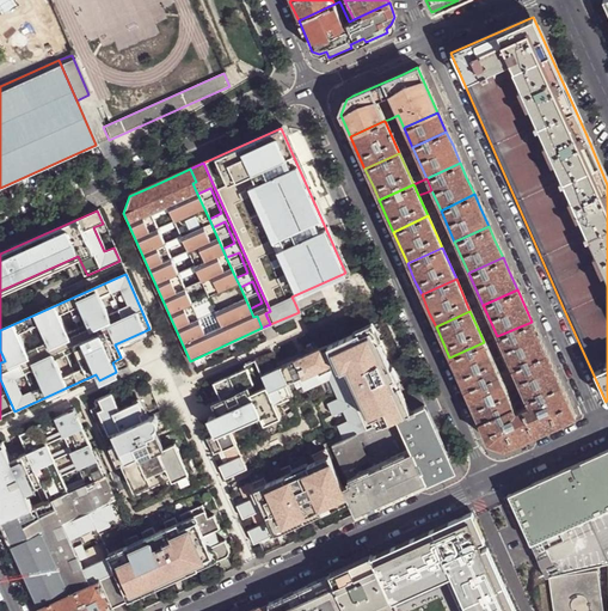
[(538,335),(532,322),(497,336),(511,368),(545,353),(538,335)]
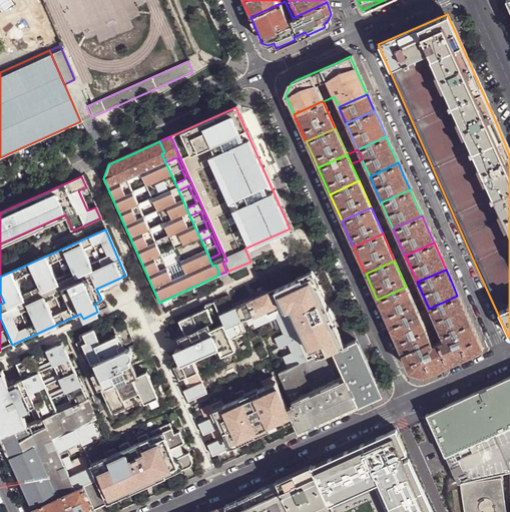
[(402,278),(406,287),(412,285),(417,282),(413,273),(402,278)]
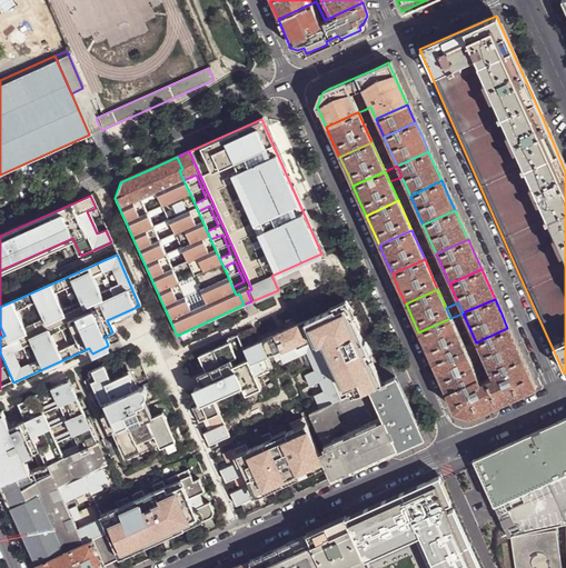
[(313,398),(317,410),(329,405),(329,406),(369,389),(380,385),(369,359),(366,361),(364,354),(366,352),(346,307),(334,312),(333,309),(241,349),(238,351),(235,344),(229,346),(228,344),(227,344),(197,357),(204,371),(208,382),(200,386),(192,390),(199,405),(190,409),(197,424),(206,419),(211,430),(201,435),(207,447),(228,437),(210,400),(240,387),(245,396),(259,389),(254,376),(268,370),(262,359),(276,354),(280,365),(305,354),(314,372),(303,378),(307,388),(318,384),(323,394),(313,398)]
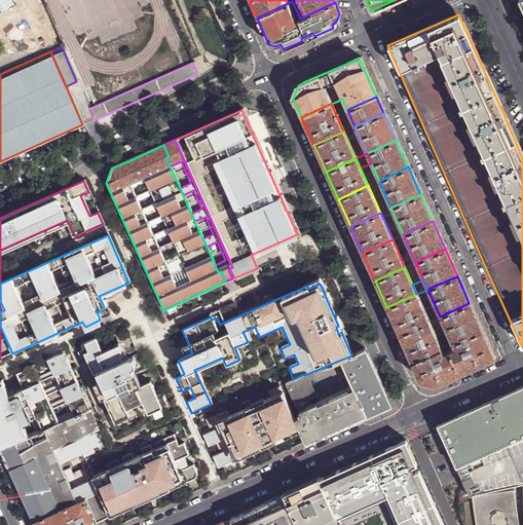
[(394,323),(399,335),(428,322),(416,294),(386,307),(394,323)]
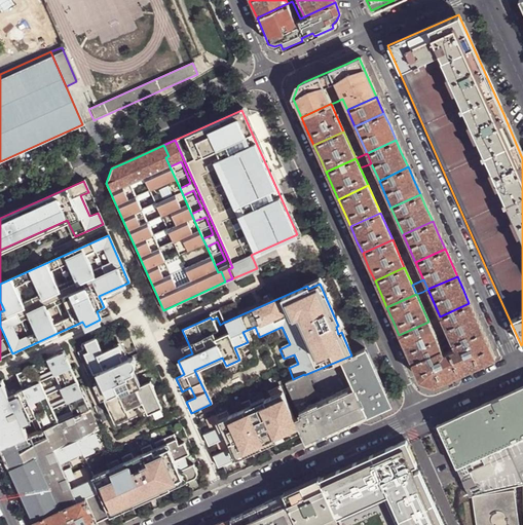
[(469,303),(440,316),(452,343),(481,331),(475,315),(469,303)]
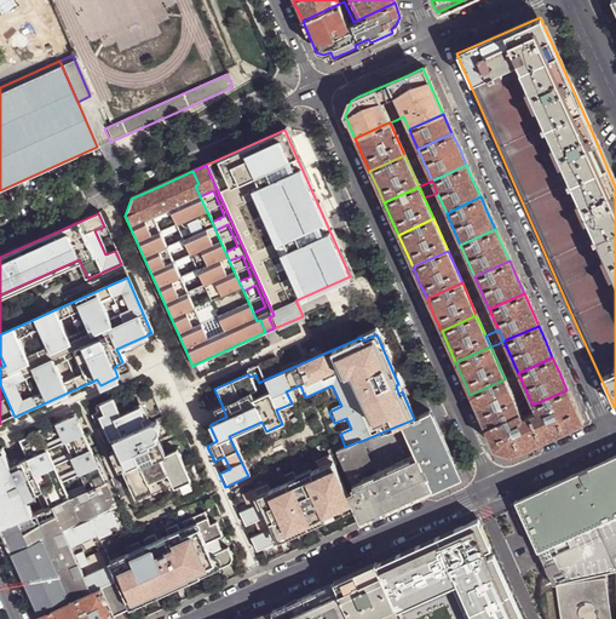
[(246,371),(247,374),(248,374),(249,377),(255,374),(259,383),(263,380),(257,366),(246,371)]
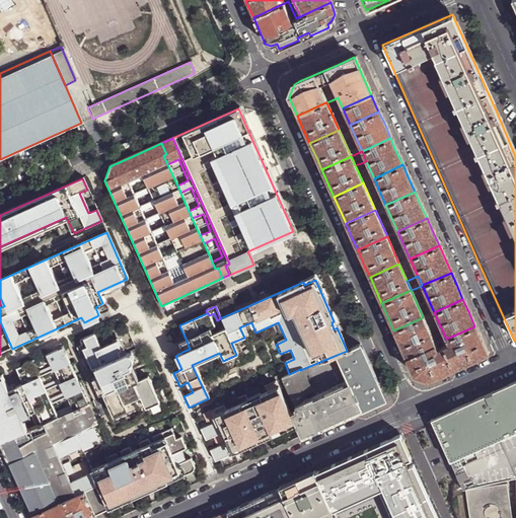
[(400,345),(406,357),(435,345),(423,317),(393,330),(400,345)]
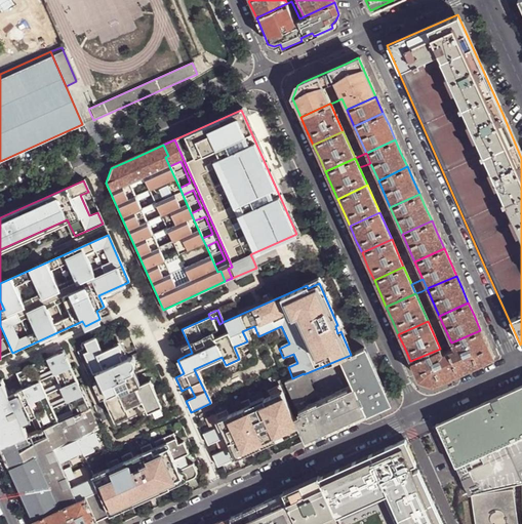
[(492,357),(480,330),(451,343),(453,348),(448,351),(457,372),(476,364),(492,357)]
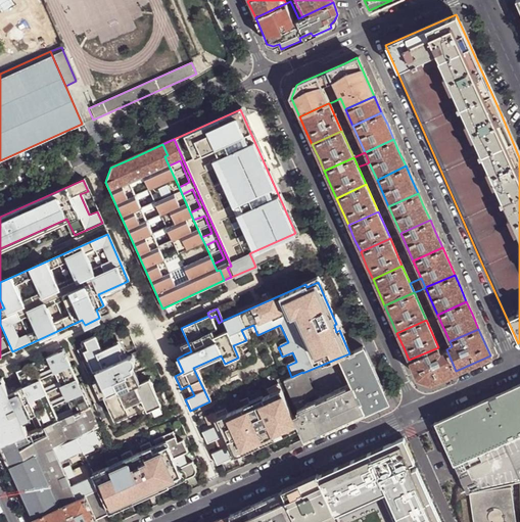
[(87,348),(83,350),(77,353),(90,383),(96,381),(104,399),(99,402),(107,422),(128,413),(125,408),(140,400),(150,423),(166,416),(161,406),(164,405),(158,392),(154,394),(147,380),(138,384),(131,367),(132,366),(133,364),(134,362),(133,360),(131,358),(129,357),(126,357),(124,358),(117,343),(100,350),(94,336),(84,341),(87,348)]
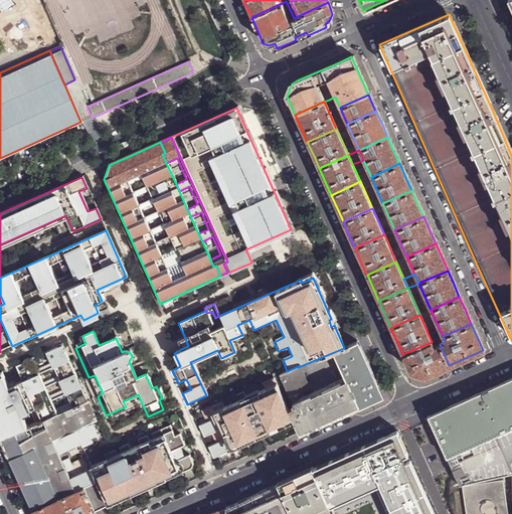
[(177,340),(181,349),(188,346),(184,336),(177,340)]
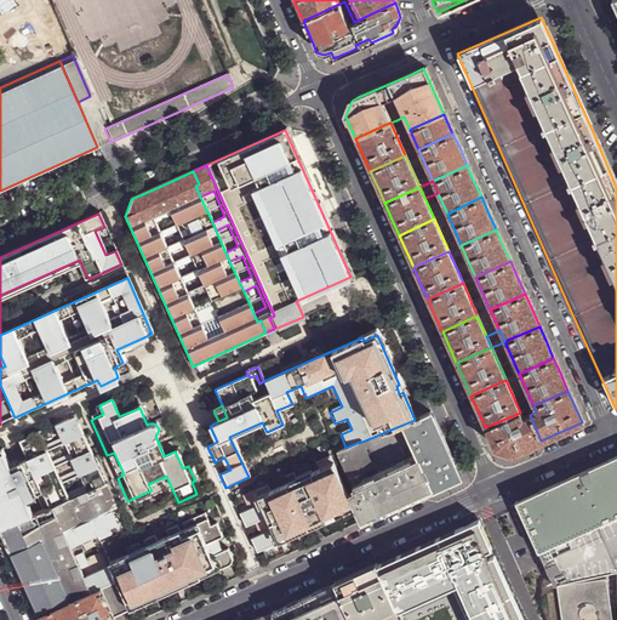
[(453,467),(429,413),(415,420),(403,425),(430,490),(443,485),(450,482),(453,467)]
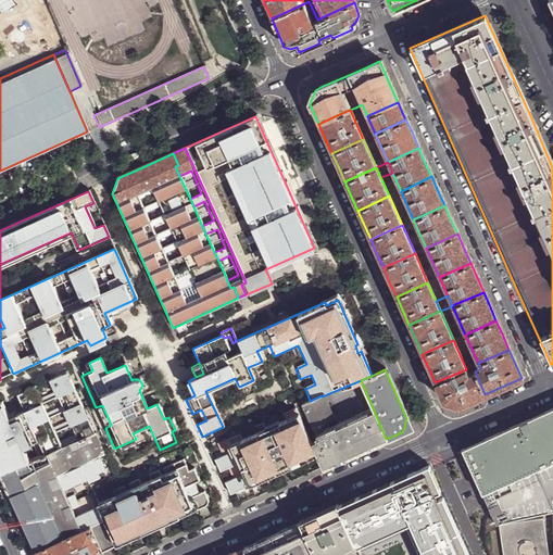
[(468,402),(485,394),(475,371),(468,374),(466,369),(435,382),(443,401),(457,406),(468,402)]
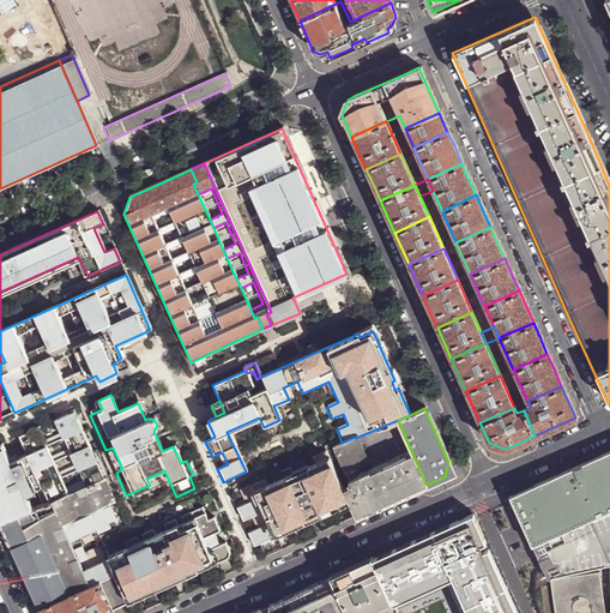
[(0,444),(0,530),(26,590),(36,612),(89,588),(82,572),(78,564),(72,552),(68,544),(61,528),(61,527),(113,503),(72,413),(54,421),(60,434),(62,439),(67,450),(70,455),(74,466),(77,470),(82,481),(64,490),(59,479),(56,474),(52,463),(49,457),(43,446),(42,442),(36,428),(18,437),(25,455),(8,462),(0,444)]
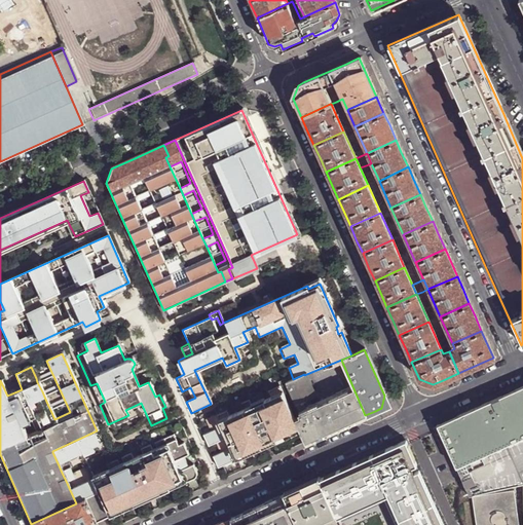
[(285,382),(300,417),(295,419),(298,425),(300,430),(305,442),(335,428),(365,415),(341,360),(304,375),(304,374),(293,379),(285,382)]
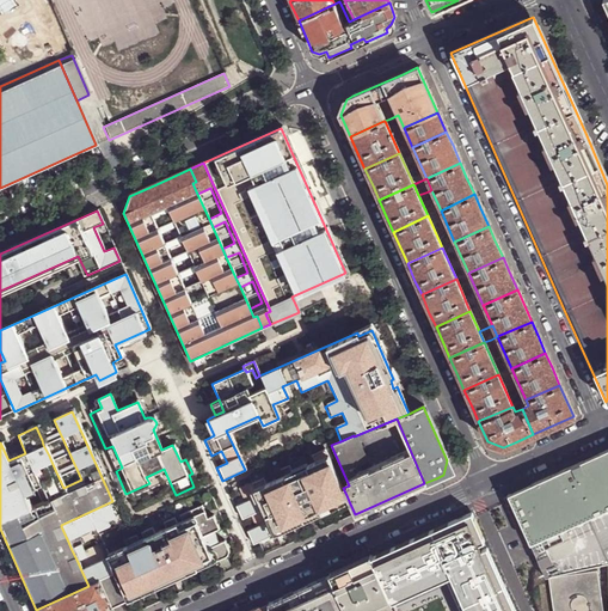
[(60,433),(42,440),(43,445),(62,438),(60,433)]
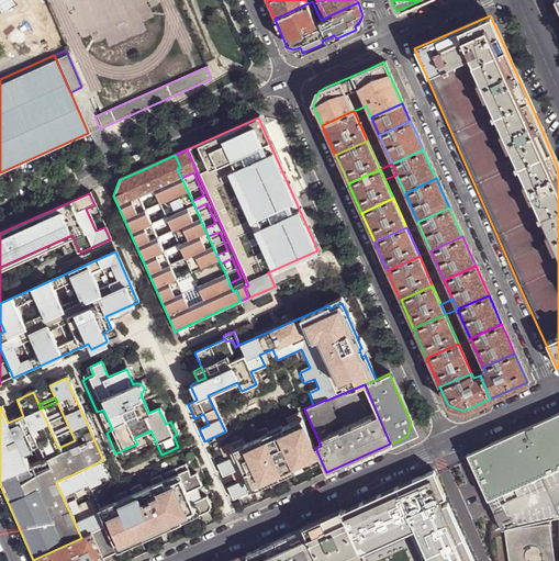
[(62,412),(45,418),(47,424),(64,416),(62,412)]
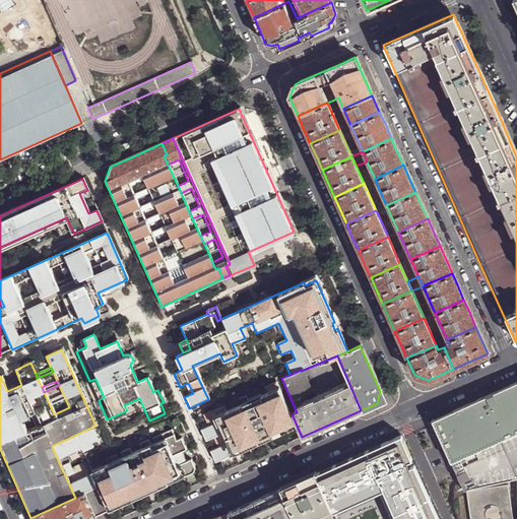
[(259,437),(295,420),(292,414),(291,414),(276,382),(265,387),(267,393),(261,395),(259,390),(249,394),(252,400),(248,401),(246,396),(236,400),(239,405),(241,410),(228,415),(225,411),(223,406),(204,415),(209,426),(201,430),(206,441),(214,438),(218,447),(210,451),(216,462),(235,454),(233,449),(259,437)]
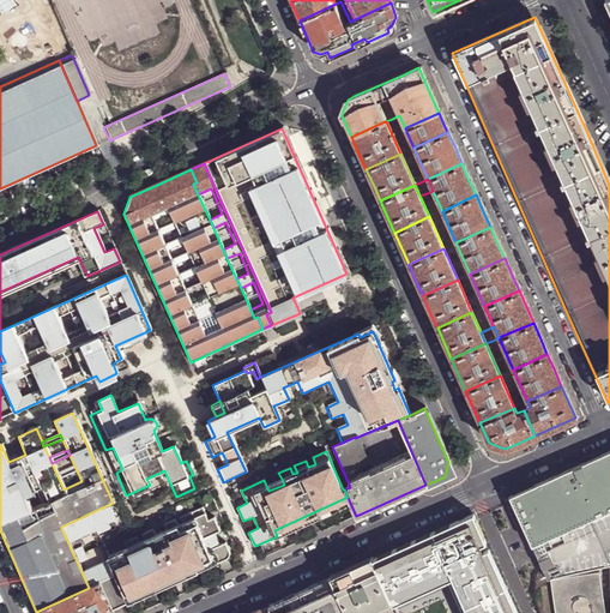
[(524,532),(547,581),(561,577),(608,565),(609,602),(609,451),(520,492),(507,498),(501,500),(517,534),(524,532)]
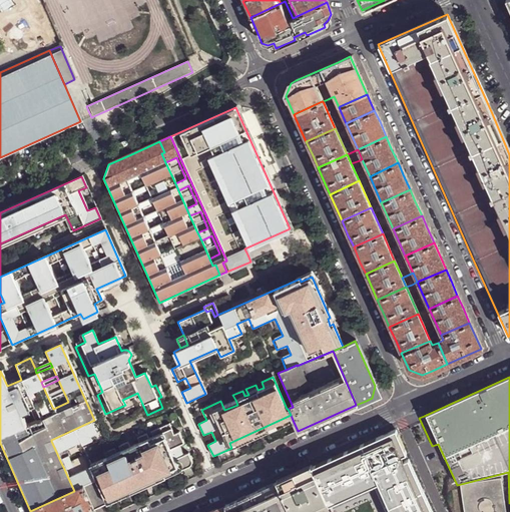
[(62,389),(47,396),(49,400),(64,393),(62,389)]
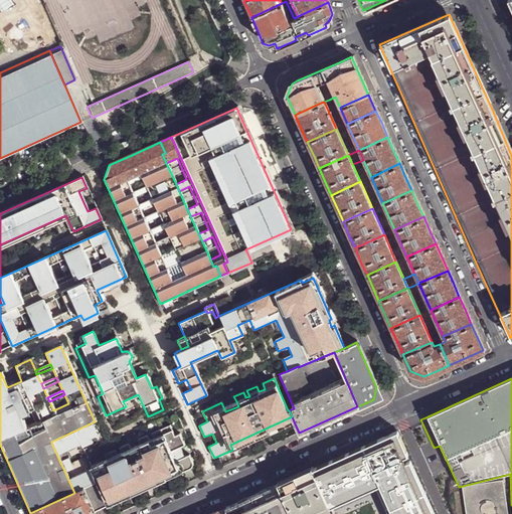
[(236,401),(223,407),(225,411),(238,406),(236,401)]
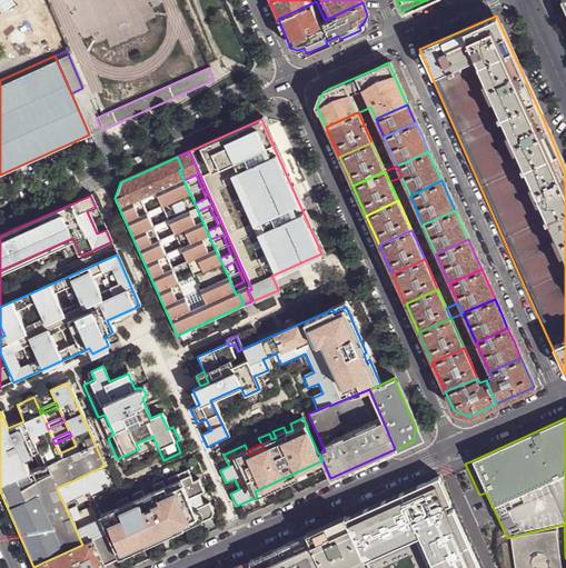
[(255,491),(257,497),(325,466),(323,460),(284,478),(255,491)]
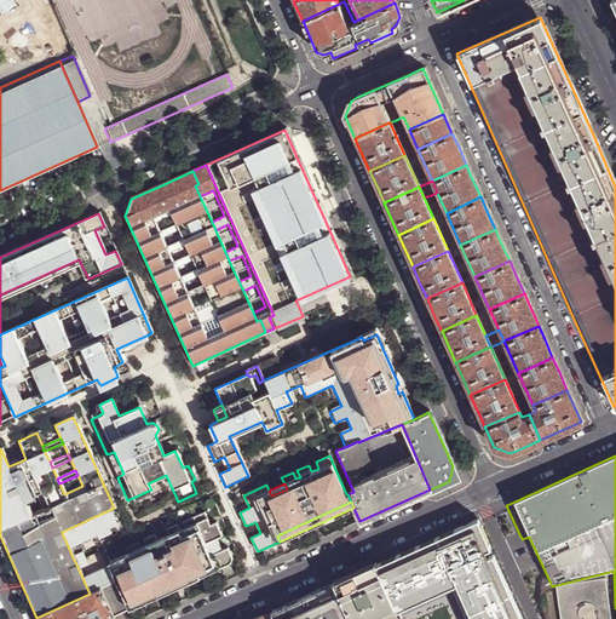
[(109,511),(62,533),(69,549),(97,537),(98,540),(110,534),(108,529),(116,526),(109,511)]
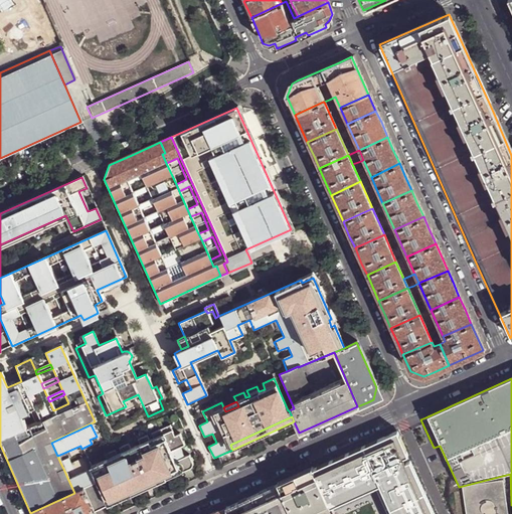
[(68,480),(74,493),(82,490),(94,513),(114,504),(167,480),(188,471),(190,469),(191,467),(191,464),(188,457),(183,459),(179,449),(184,447),(179,436),(174,438),(169,426),(151,435),(153,440),(148,442),(146,438),(137,442),(139,446),(130,451),(127,446),(118,450),(120,455),(116,457),(114,452),(105,456),(107,461),(90,468),(91,471),(68,480)]
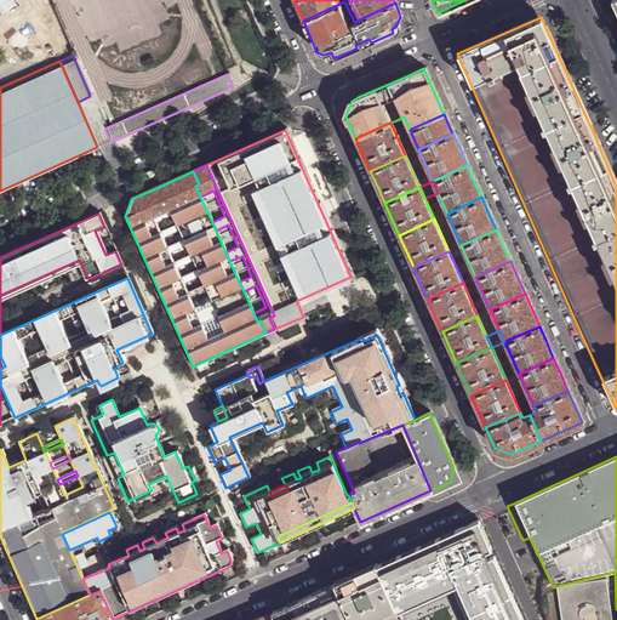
[(520,619),(476,519),(375,566),(395,612),(449,587),(463,619),(520,619)]
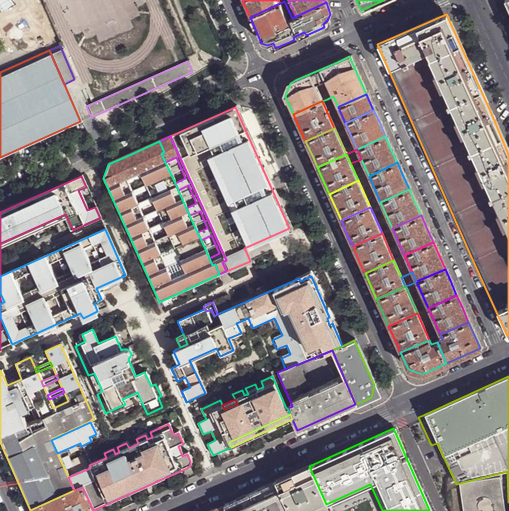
[(67,457),(60,460),(65,470),(72,467),(67,457)]
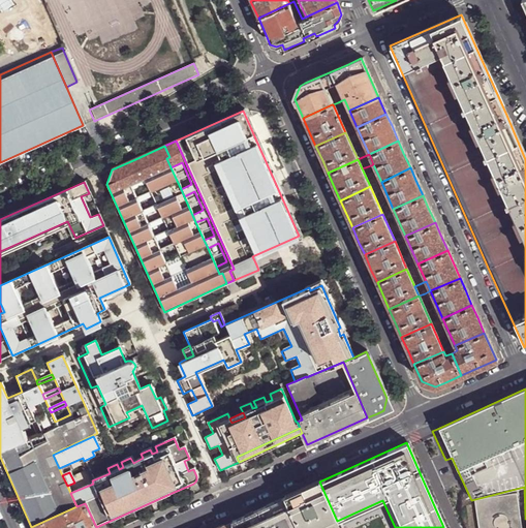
[(287,496),(284,497),(299,527),(340,527),(337,521),(319,482),(311,486),(287,496)]
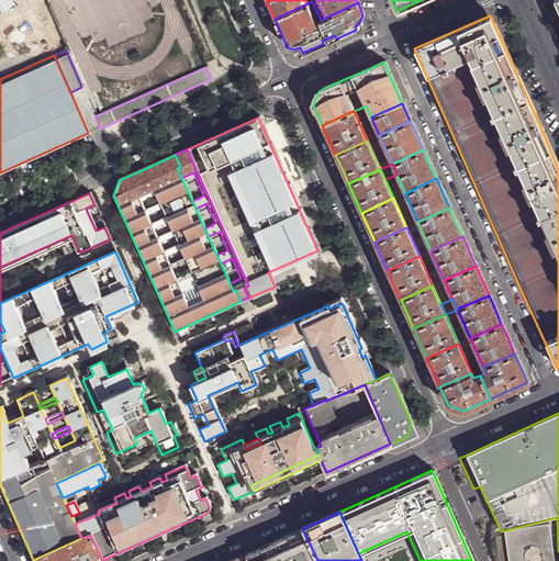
[(555,560),(550,525),(506,530),(510,560),(555,560)]
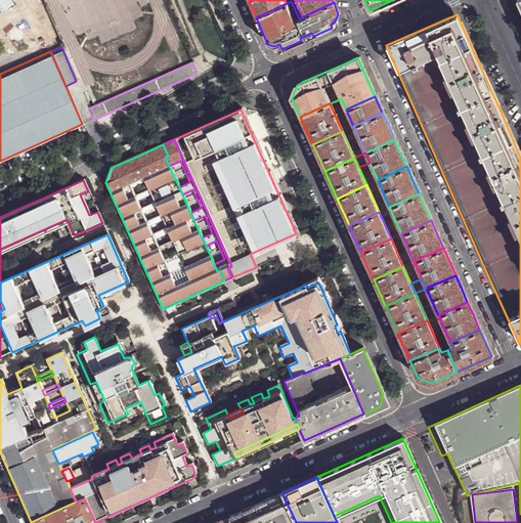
[(251,507),(227,517),(229,522),(296,522),(281,492),(276,495),(251,507)]
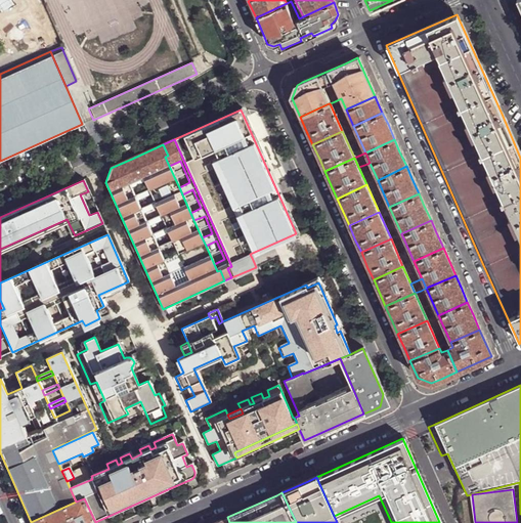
[(76,502),(31,522),(95,522),(84,498),(76,502)]
